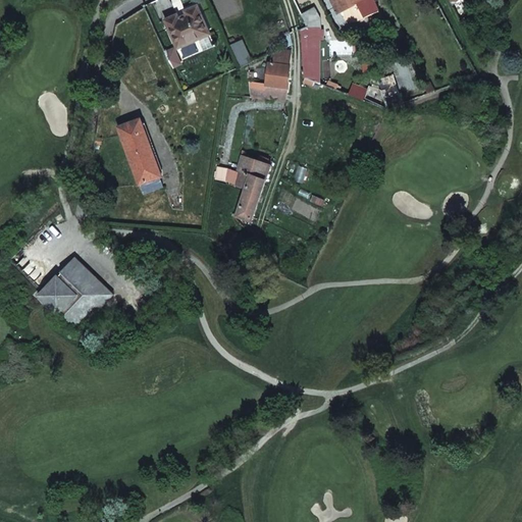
[(353,0),(331,0),(338,12),(356,4),(355,3),(353,0)]
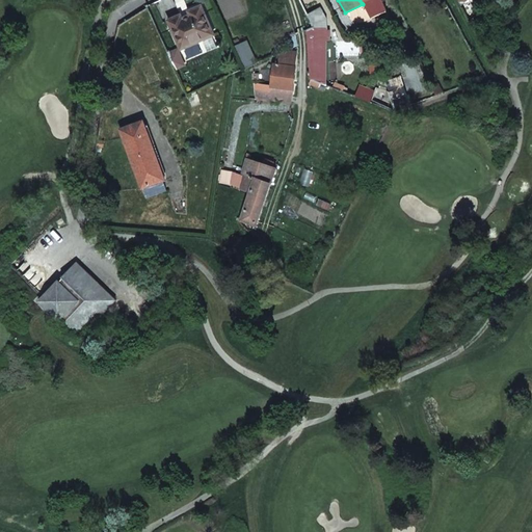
[(181,15),(168,21),(181,49),(214,34),(202,6),(189,11),(190,16),(182,19),(181,15)]
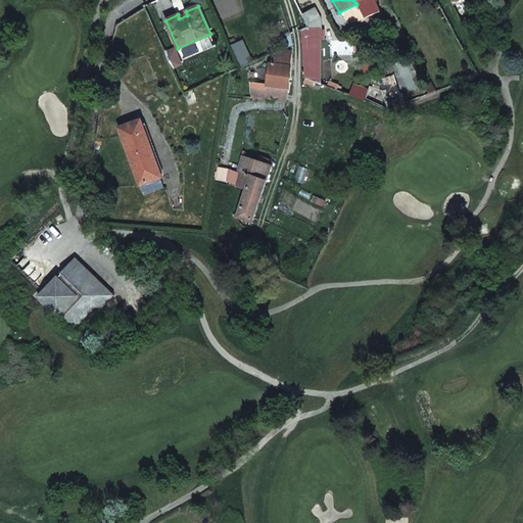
[(302,29),(305,78),(308,79),(319,83),(317,40),(320,39),(320,31),(319,31),(319,19),(314,10),(302,15),(307,27),(302,29)]
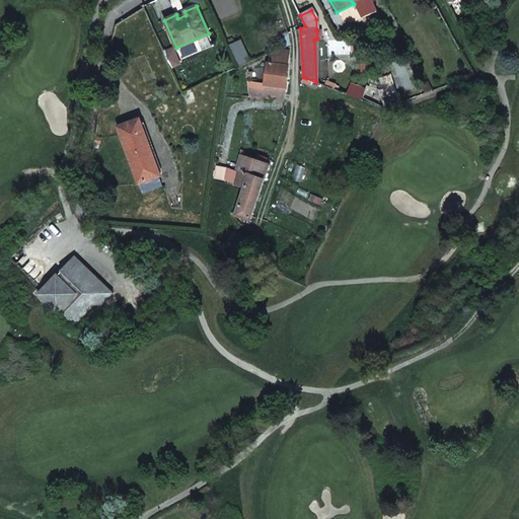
[(270,63),(288,66),(289,55),(272,53),(270,63)]
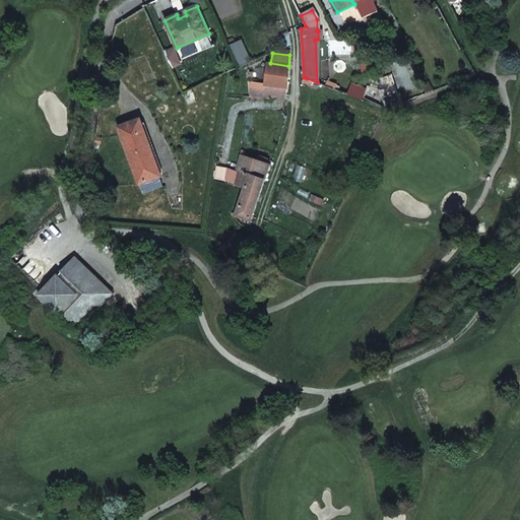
[(265,83),(287,86),(289,66),(288,66),(268,63),(265,83)]
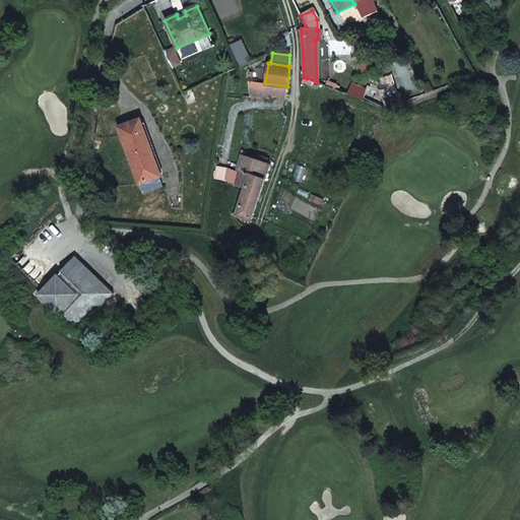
[(265,83),(249,81),(251,96),(284,100),(287,86),(265,83)]
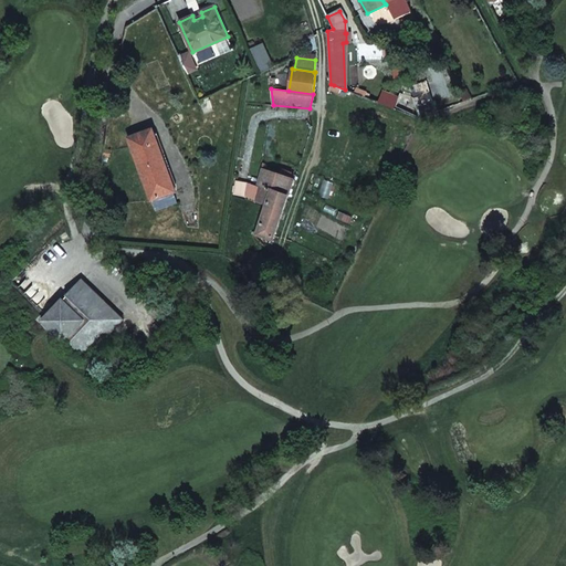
[(128,138),(156,210),(177,202),(173,192),(176,191),(153,129),(128,138)]
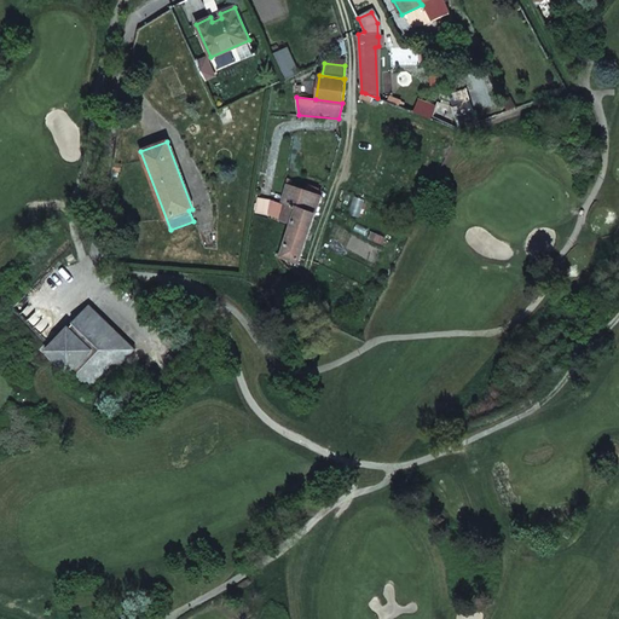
[(322,196),(288,185),(283,203),(285,204),(298,207),(290,226),(308,232),(322,196)]
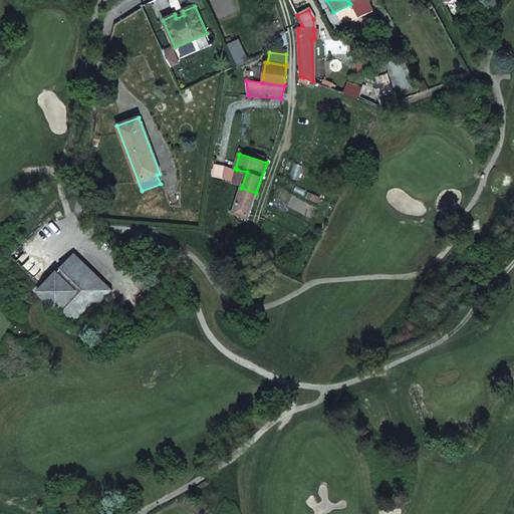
[(241,188),(233,212),(248,218),(256,193),(241,188)]
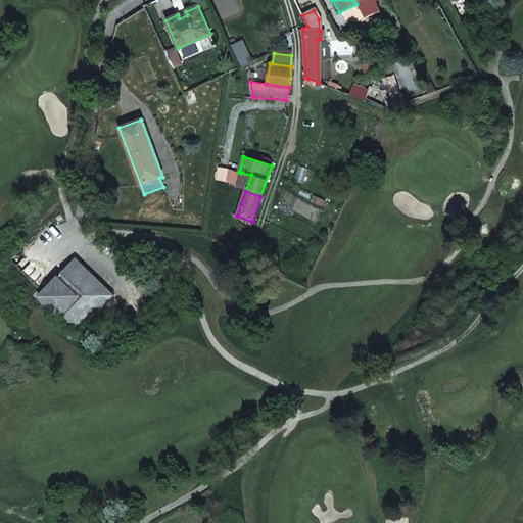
[(62,274),(59,277),(58,276),(55,278),(38,296),(58,316),(59,315),(62,318),(61,319),(77,333),(113,295),(76,257),(61,273),(62,274)]
